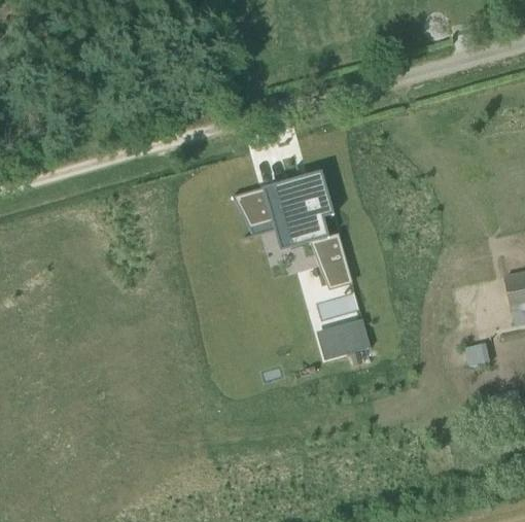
[(234,194),(232,195),(233,197),(234,197),(249,227),(283,217),(285,224),(285,225),(290,243),(291,246),(292,245),(309,241),(310,242),(310,241),(313,241),(319,257),(329,282),(349,276),(350,280),(352,280),(338,232),(330,234),(327,235),(325,225),(322,214),(328,213),(333,212),(323,177),(321,177),(321,178),(303,183),(301,176),(300,176),(236,194),(235,195),(234,195),(234,194)]
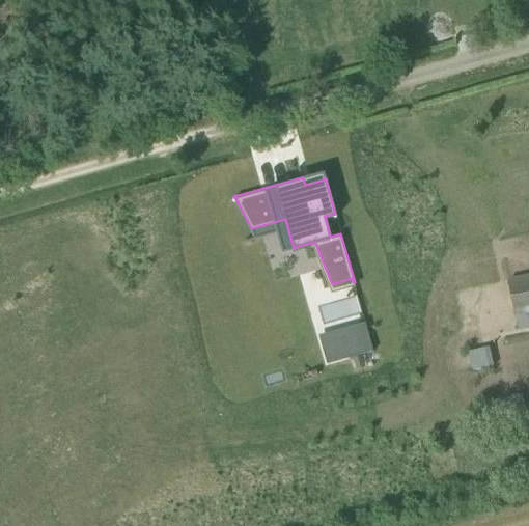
[(528,272),(509,277),(518,312),(519,312),(521,326),(528,324),(528,272)]
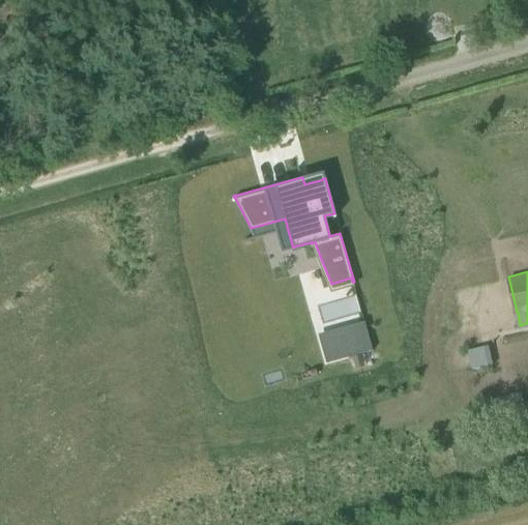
[(369,334),(348,341),(354,363),(376,357),(369,334)]
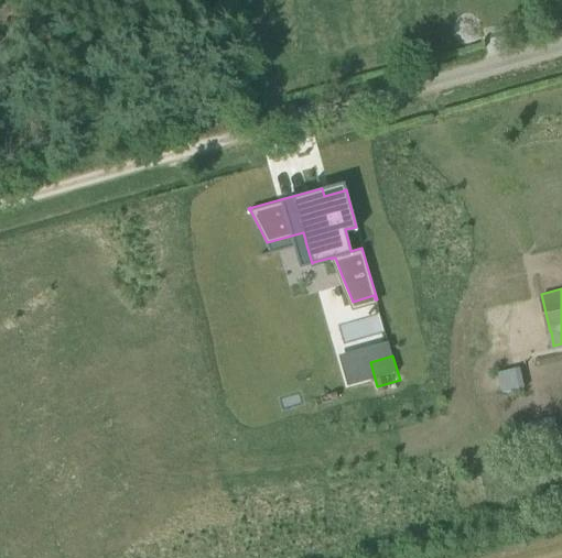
[(501,369),(505,387),(525,383),(521,364),(501,369)]
